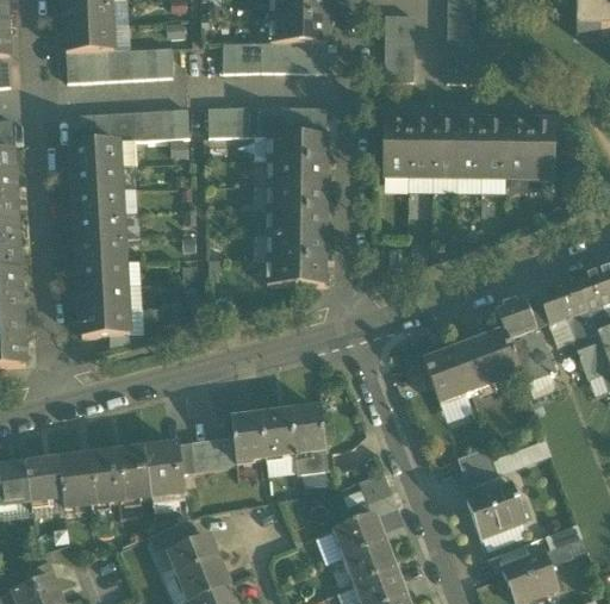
[(128,0),(126,0),(111,1),(112,25),(129,25),(128,0)]
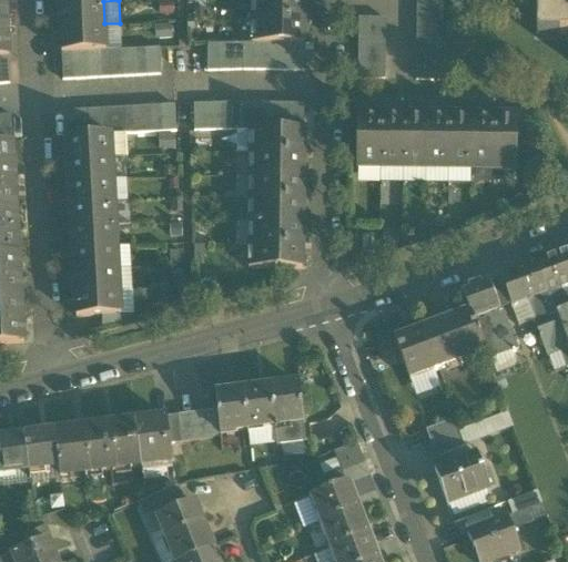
[(305,17),(305,0),(252,0),(252,16),(305,17)]
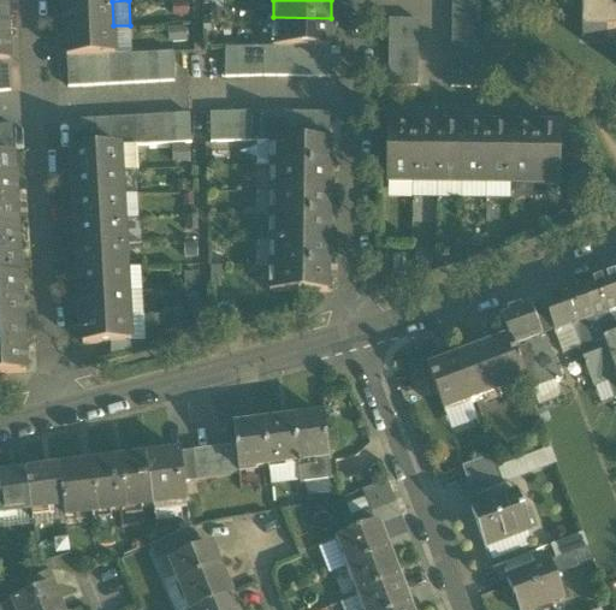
[(582,0),(582,36),(615,36),(615,0),(582,0)]
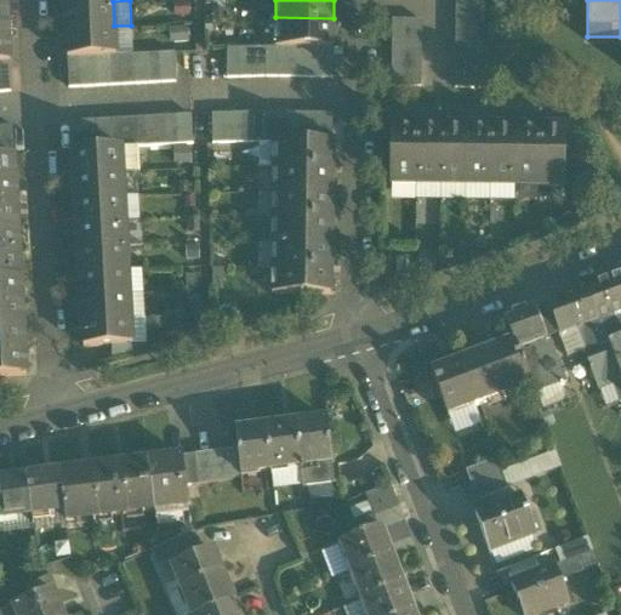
[(64,4),(66,29),(114,26),(113,1),(64,4)]
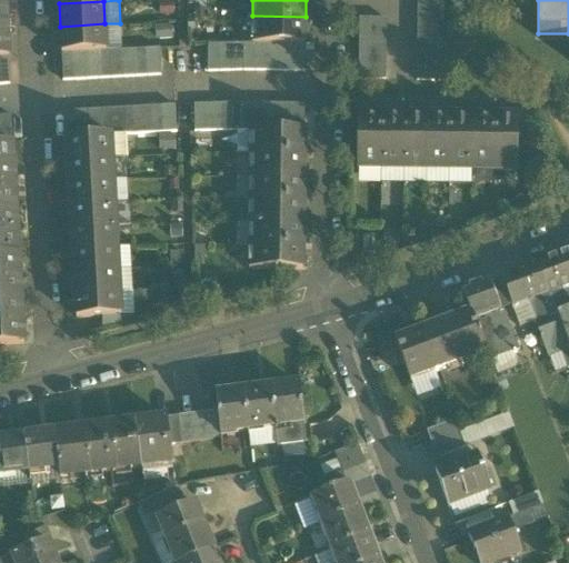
[(417,3),(417,16),(443,16),(443,3),(417,3)]
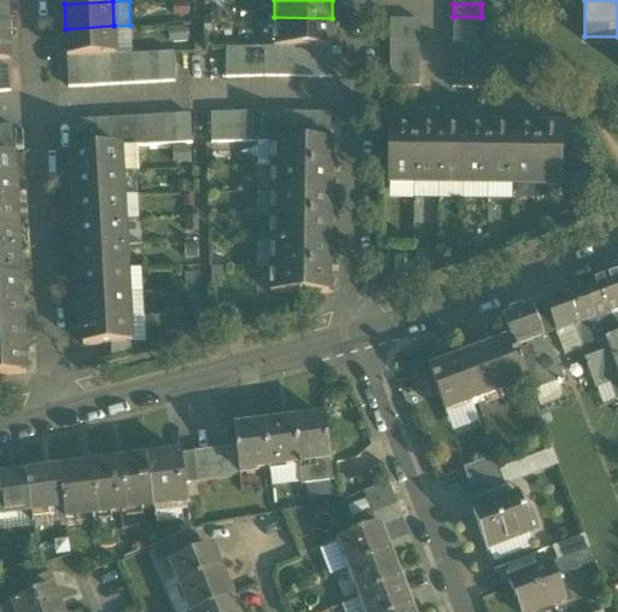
[(390,16),(390,29),(419,29),(419,16),(390,16)]
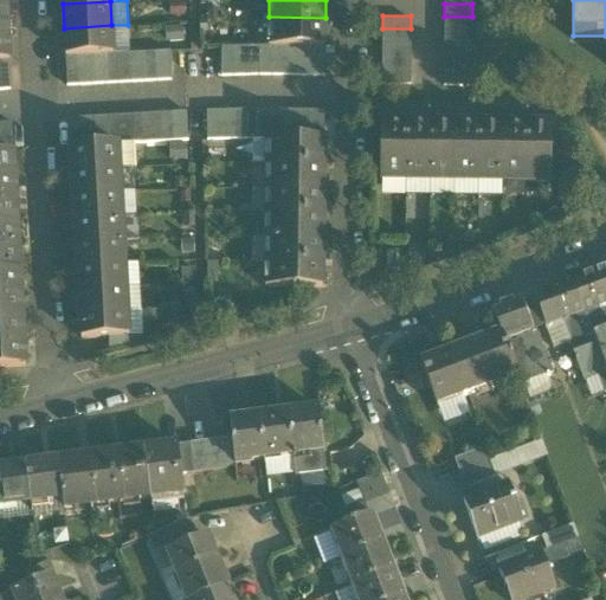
[(326,43),(326,18),(269,17),(269,43),(274,43),(287,43),(300,43),(313,43),(326,43)]
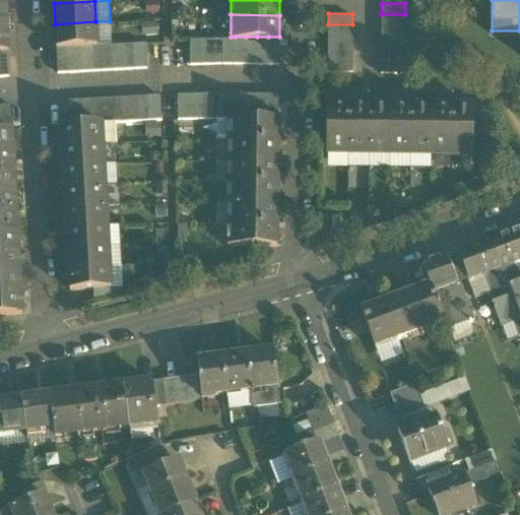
[(381,14),(381,25),(405,25),(405,14),(381,14)]
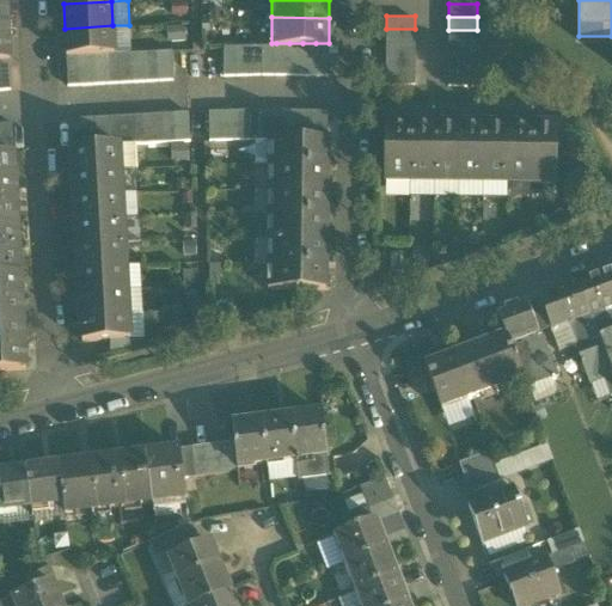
[(184,22),(166,23),(167,38),(185,37),(184,22)]
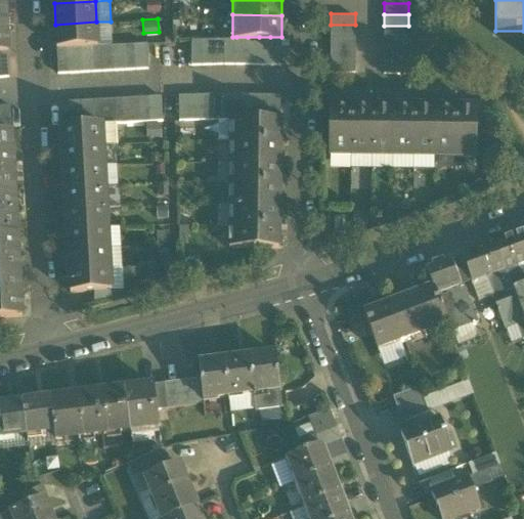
[(97,44),(96,22),(55,25),(56,46),(68,45),(79,44),(90,44),(97,44)]
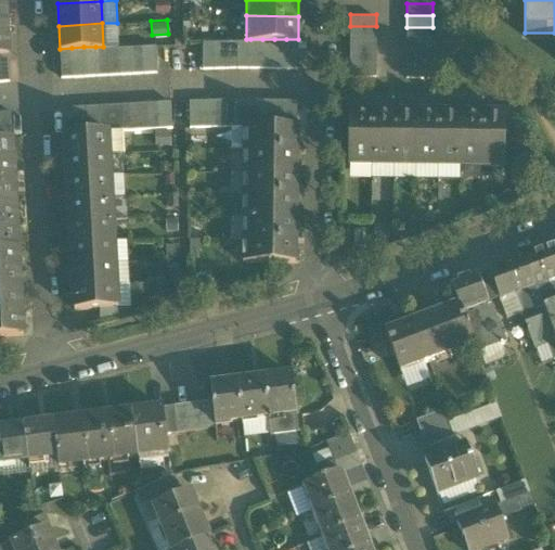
[(118,46),(117,23),(102,23),(103,47),(108,47),(118,46)]
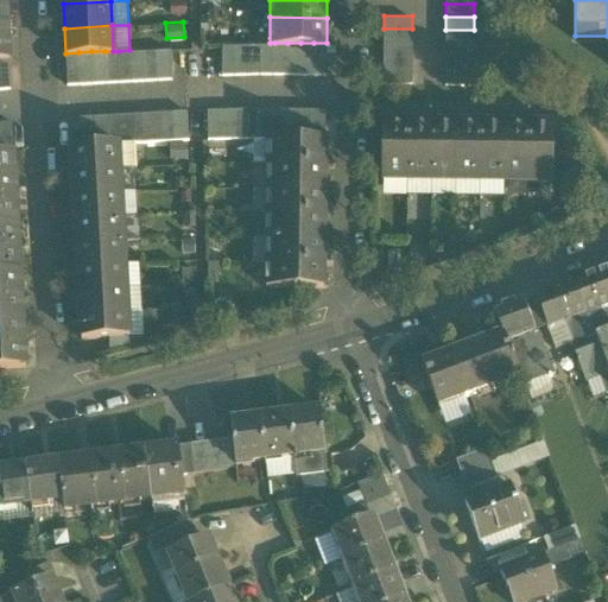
[(384,29),(384,42),(412,42),(412,29),(384,29)]
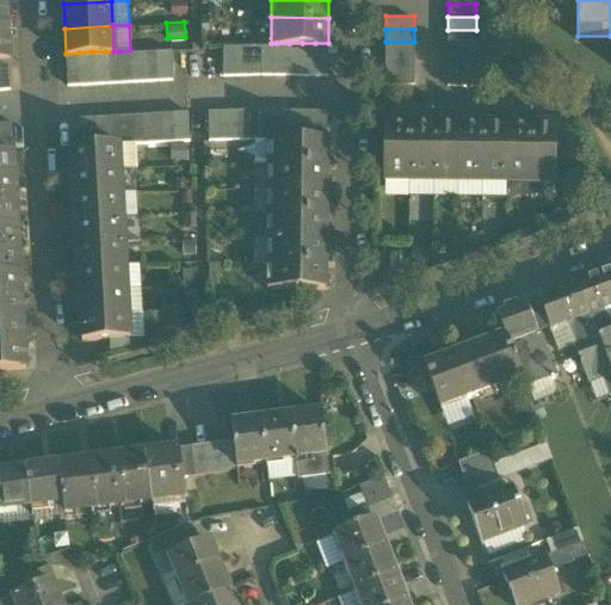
[(448,30),(448,43),(476,43),(476,30),(448,30)]
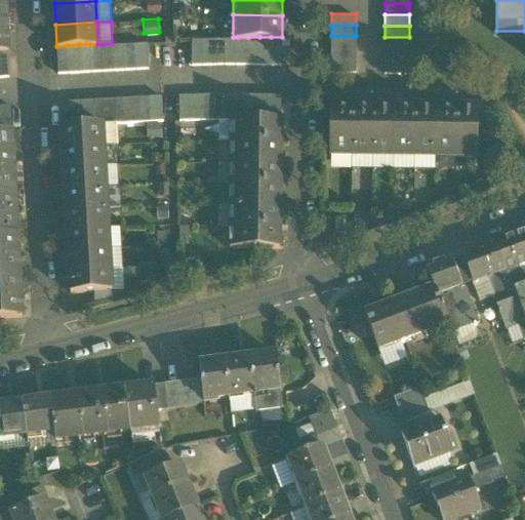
[(331,36),(331,46),(356,47),(356,36),(331,36)]
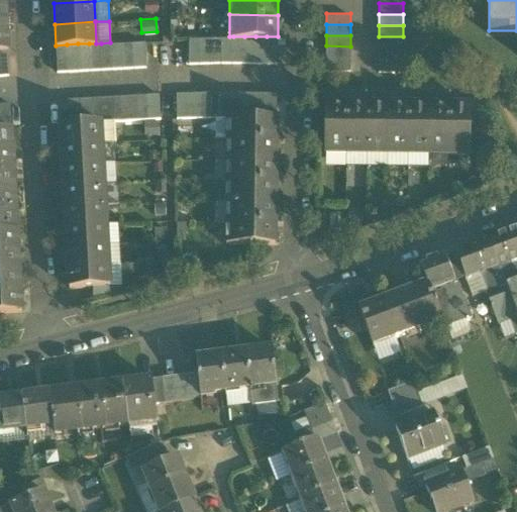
[(190,62),(201,62),(201,36),(190,37),(189,37),(189,62),(190,62)]
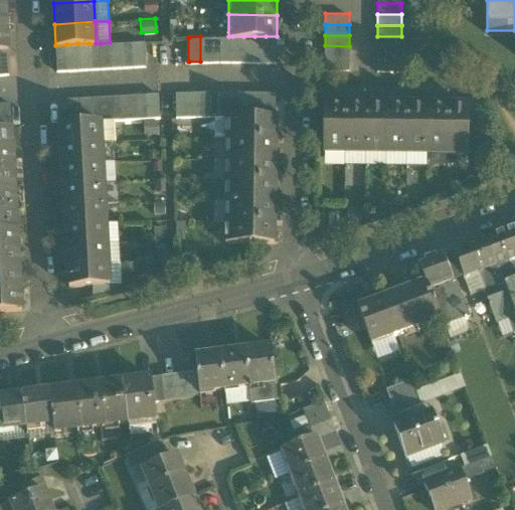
[(200,36),(200,61),(210,60),(211,36),(200,36)]
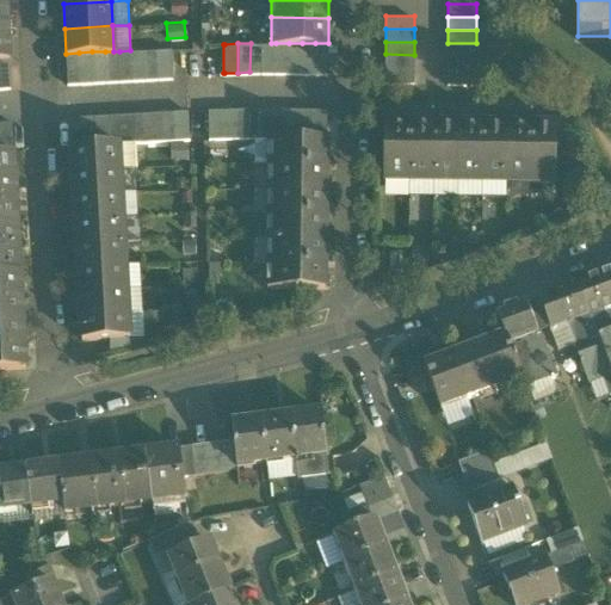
[(264,43),(251,43),(250,72),(263,72),(264,43)]
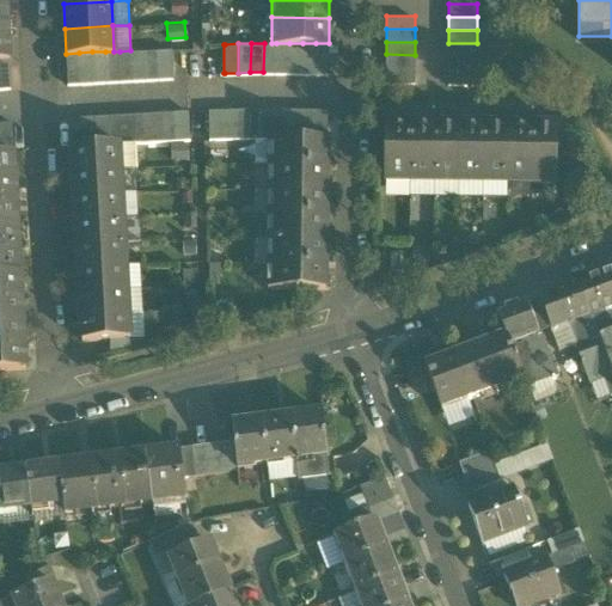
[(271,43),(264,43),(263,72),(276,72),(276,43),(271,43)]
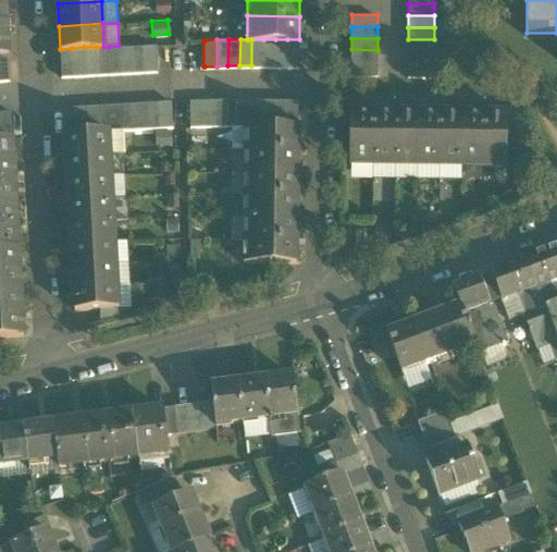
[(263,39),(251,39),(251,65),(263,65),(263,39)]
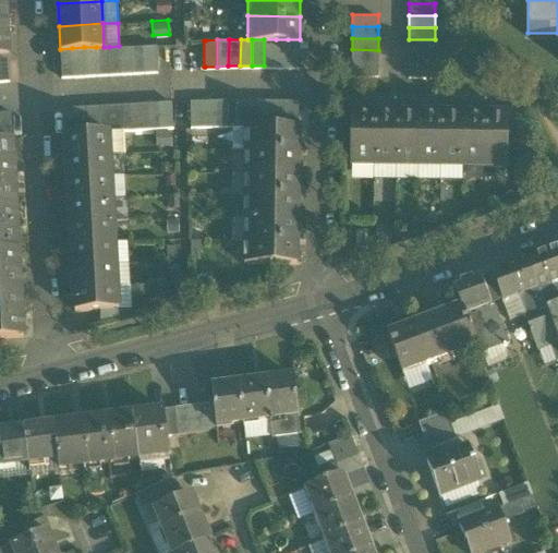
[(276,39),(264,39),(264,65),(276,65),(276,39)]
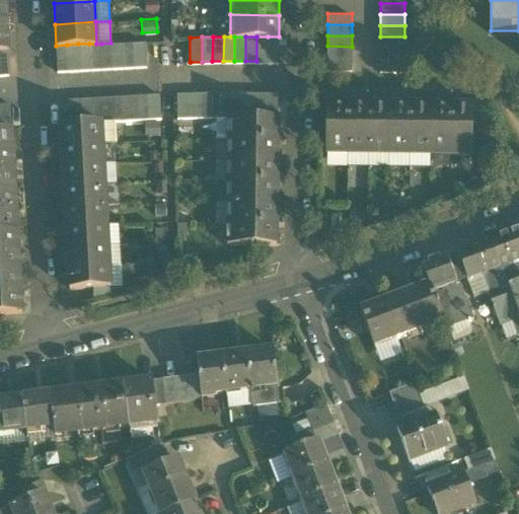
[(268,37),(256,37),(256,61),(268,61),(268,37)]
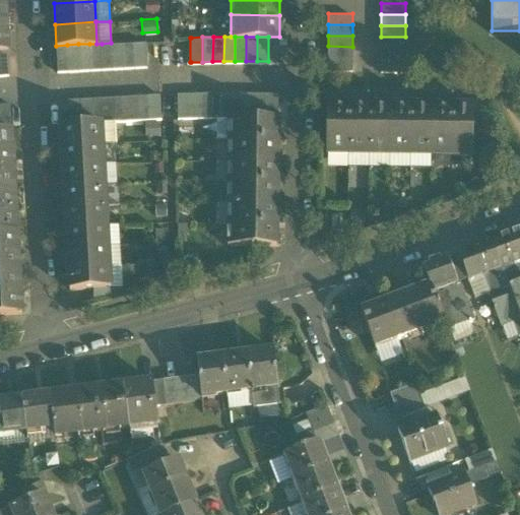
[(279,37),(268,37),(268,61),(279,62),(279,37)]
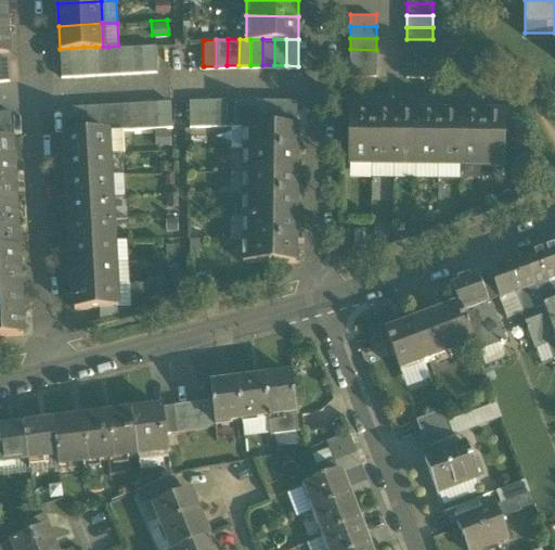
[(407,39),(407,50),(433,51),(433,39),(407,39)]
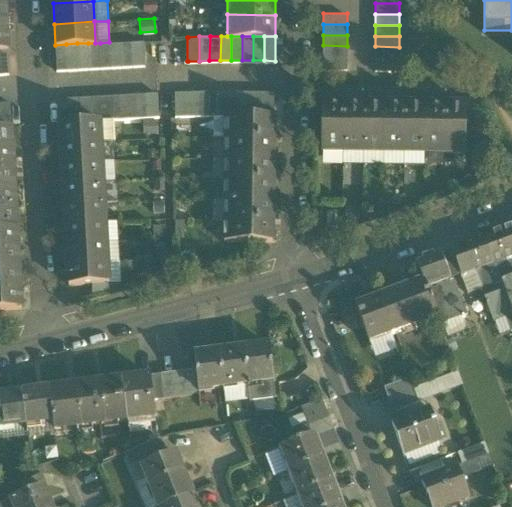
[(133,41),(122,42),(123,66),(134,65),(133,41)]
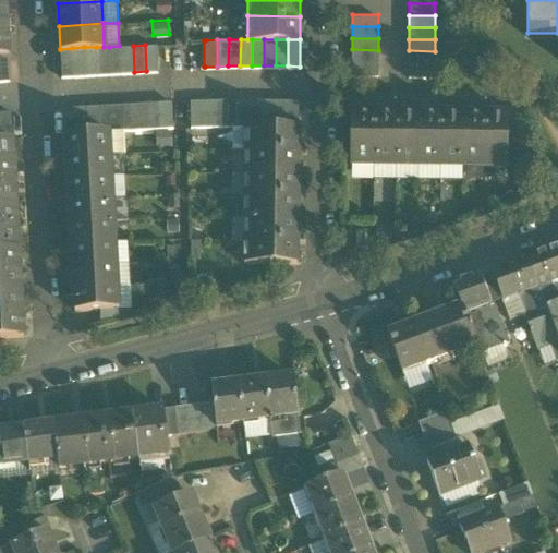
[(157,45),(145,45),(146,71),(158,71),(158,70),(157,45)]
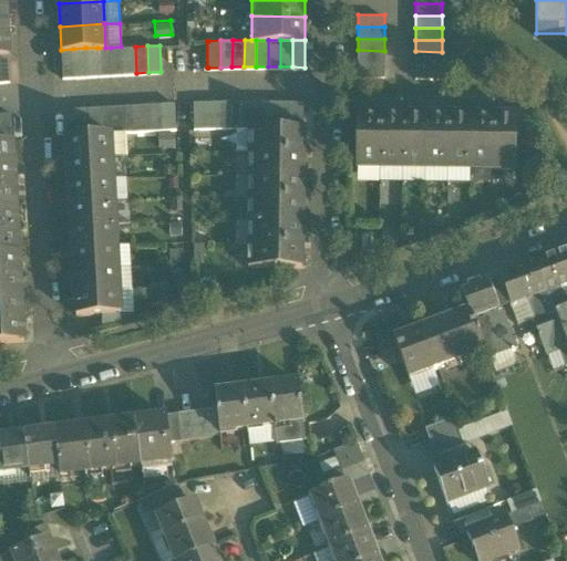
[(121,47),(111,48),(112,74),(124,73),(123,47),(121,47)]
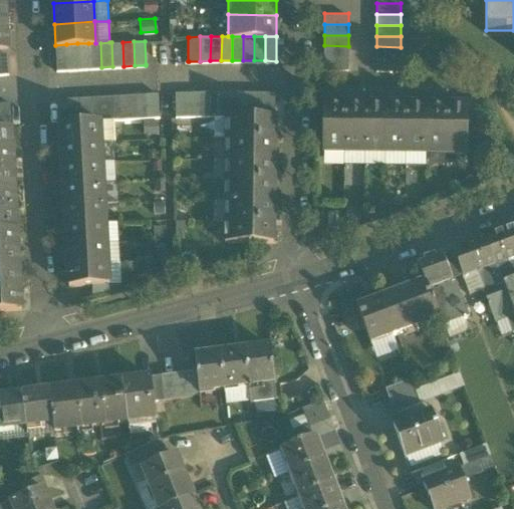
[(122,42),(111,42),(112,66),(123,66),(122,42)]
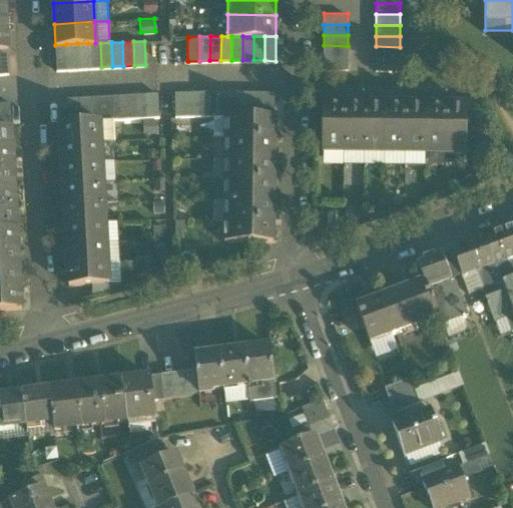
[(77,43),(66,44),(68,68),(79,68),(77,43)]
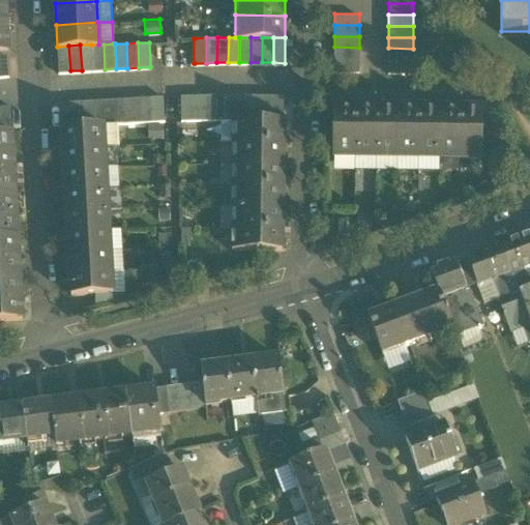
[(91,45),(80,45),(82,70),(93,69),(91,45)]
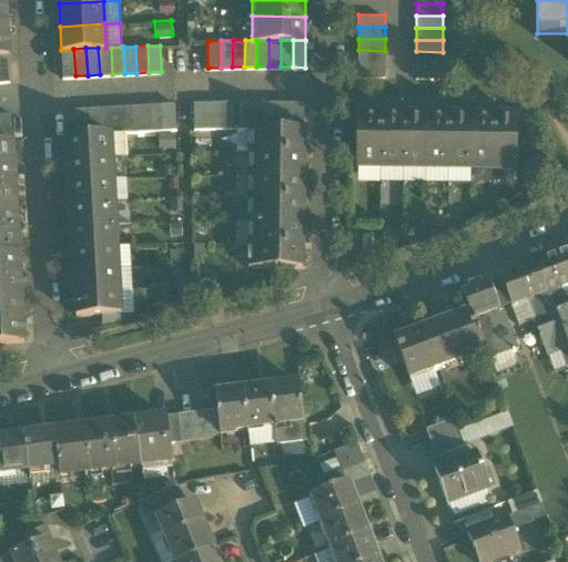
[(105,48),(98,48),(100,74),(112,74),(111,48),(105,48)]
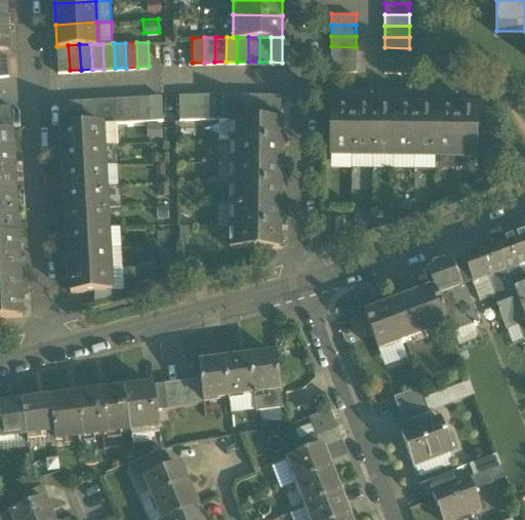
[(58,71),(70,70),(68,45),(56,46),(58,71)]
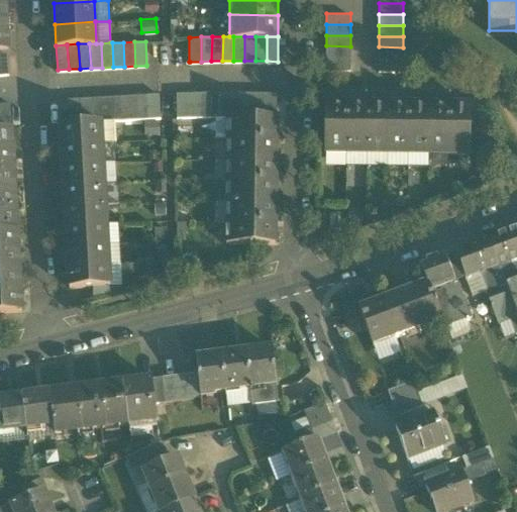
[(326,45),(326,57),(350,58),(350,46),(326,45)]
